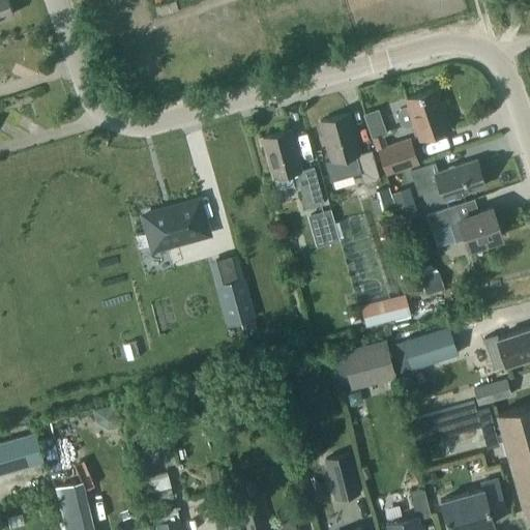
[(0,0),(0,18),(11,15),(6,0),(0,0)]
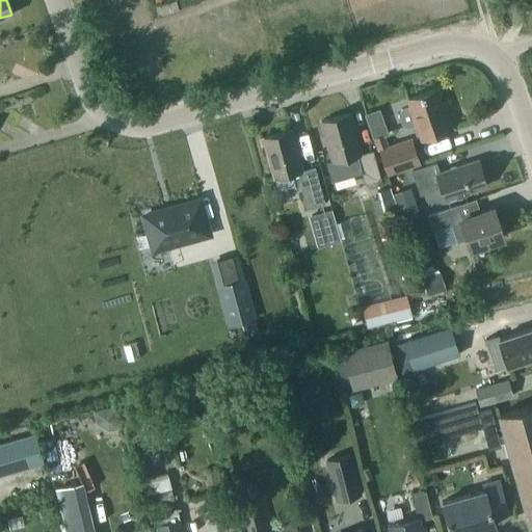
[(398,116),(401,125),(406,128),(415,125),(420,140),(453,129),(448,114),(445,115),(436,89),(405,100),(408,108),(400,110),(398,116)]
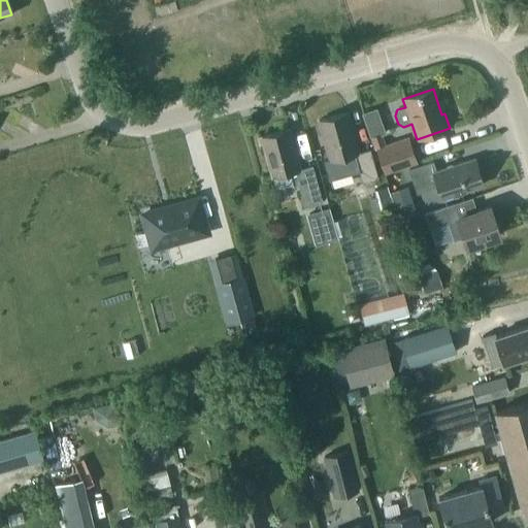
[(347,112),(318,121),(329,160),(324,161),(329,180),(359,172),(362,183),(377,178),(370,155),(359,158),(347,112)]
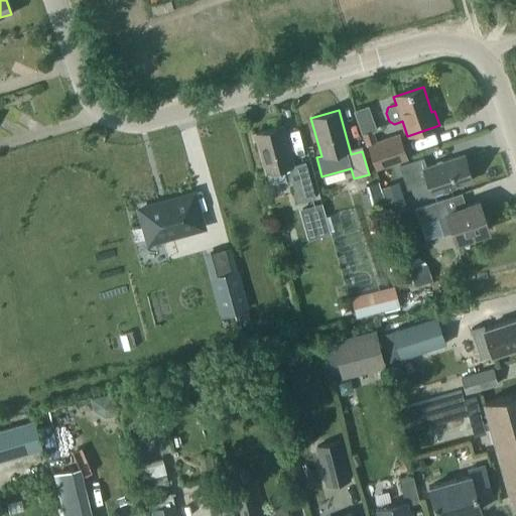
[(355,117),(364,144),(376,140),(372,130),(369,131),(363,114),(355,117)]
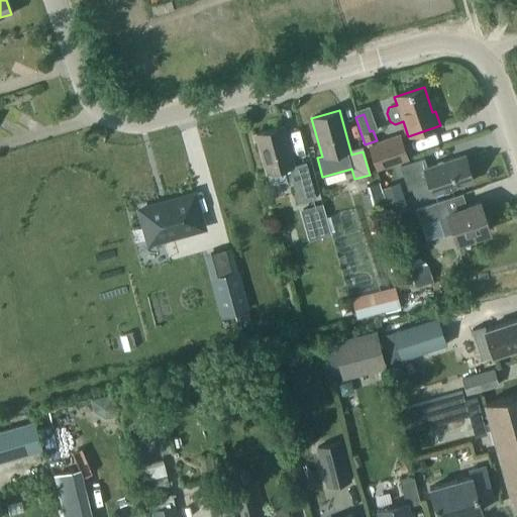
[(283,127),(255,134),(267,174),(270,183),(276,185),(287,182),(287,183),(293,182),(299,204),(315,199),(306,168),(295,171),(283,127)]
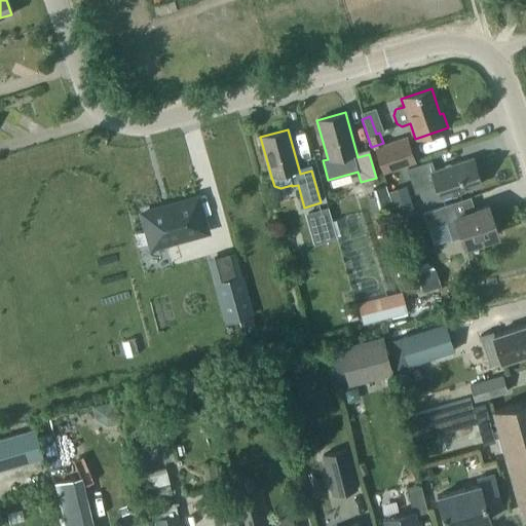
[(375,148),(384,173),(413,161),(405,138),(375,148)]
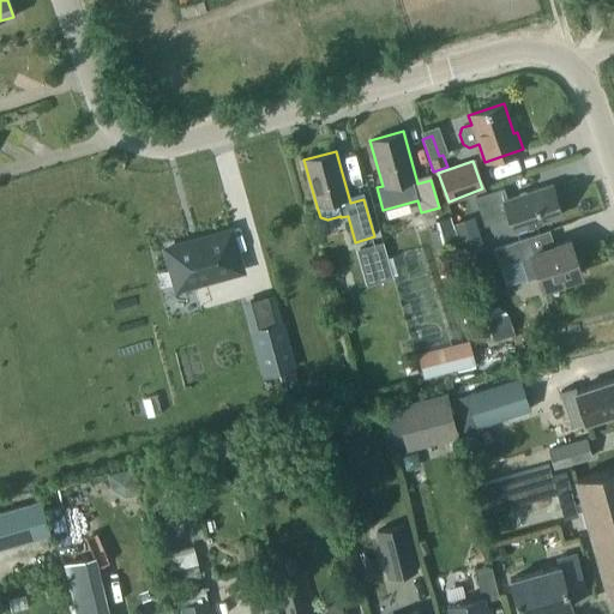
[(510,216),(513,229),(560,215),(551,185),(505,200),(501,188),(476,198),(485,224),(510,216)]
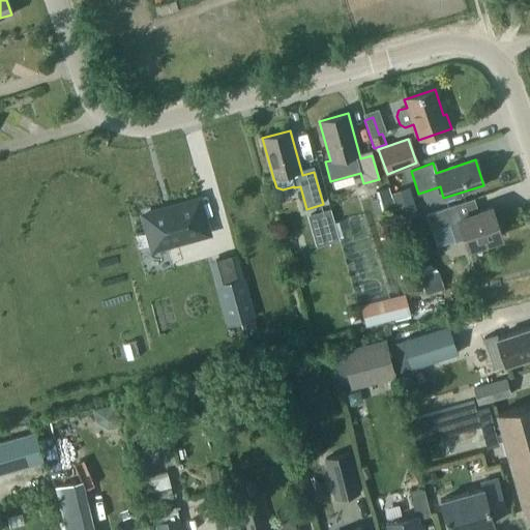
[(386,187),(376,190),(379,198),(388,195),(386,187)]
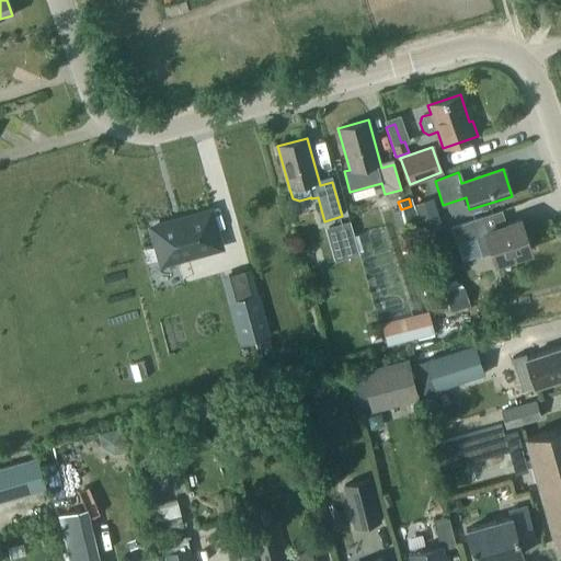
[(430,205),(419,208),(423,221),(434,218),(430,205)]
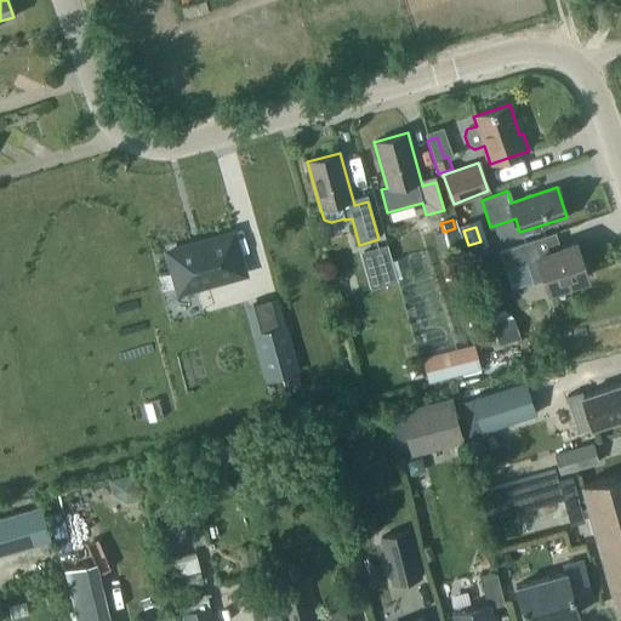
[(231,233),(218,237),(167,251),(180,290),(244,272),(235,244),(233,235),(232,233),(231,233)]
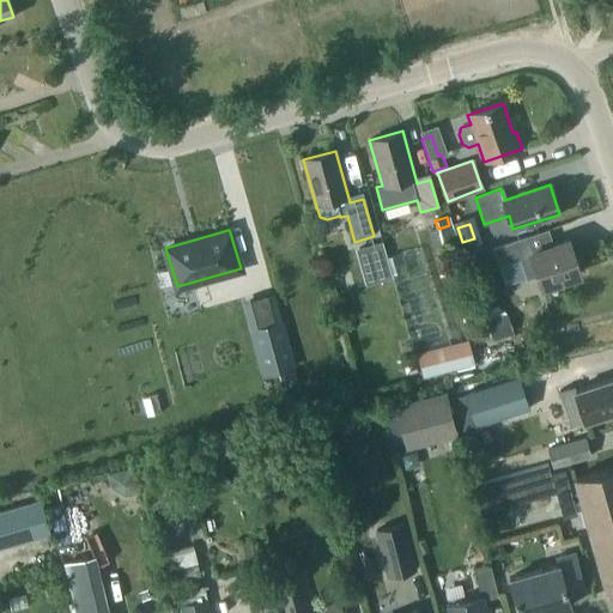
[(568,240),(532,252),(527,237),(492,248),(499,267),(520,260),(526,279),(536,275),(540,286),(580,273),(568,240)]
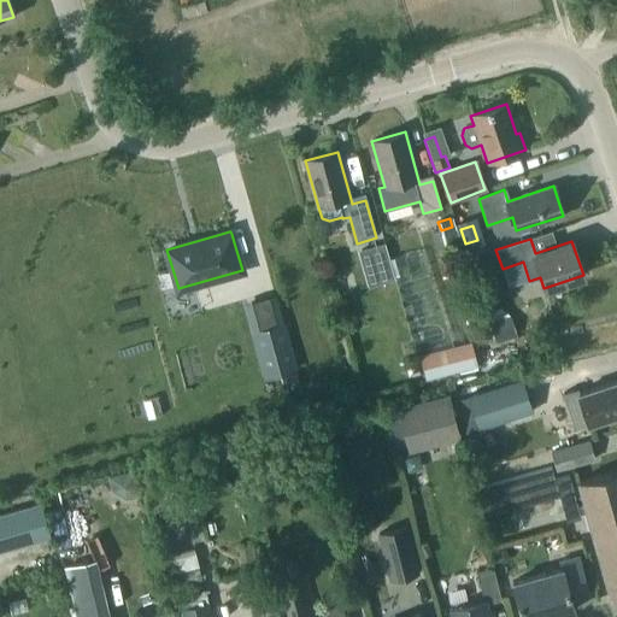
[(382,244),(354,251),(358,263),(386,256),(382,244)]
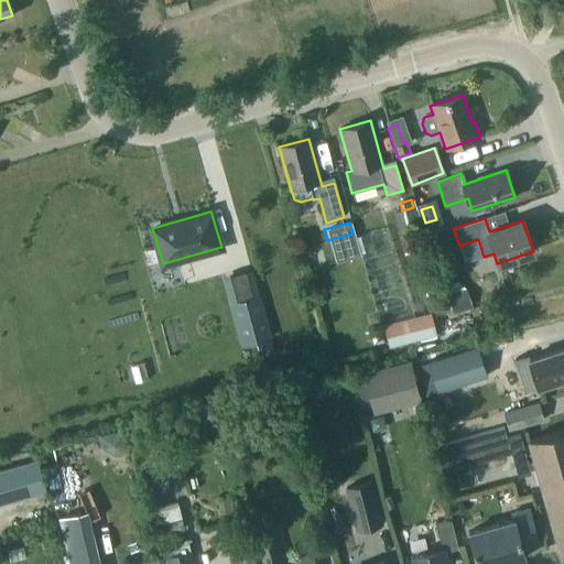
[(464,288),(445,294),(452,313),(470,306),(464,288)]
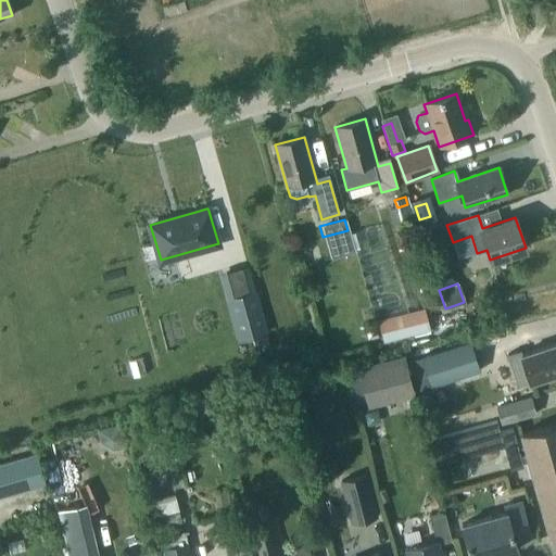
[(265,332),(253,290),(228,298),(240,339),(265,332)]
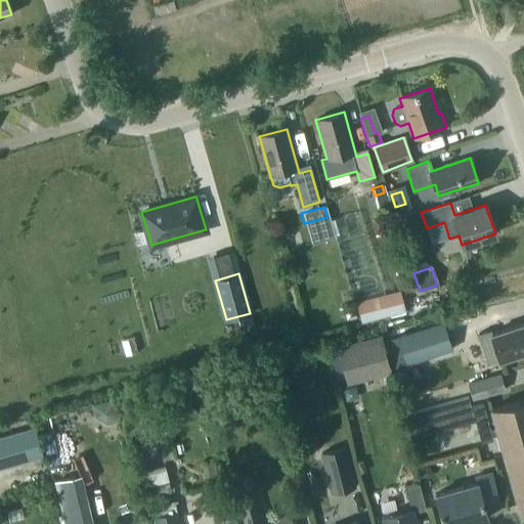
[(354,303),(358,321),(403,310),(399,291),(354,303)]
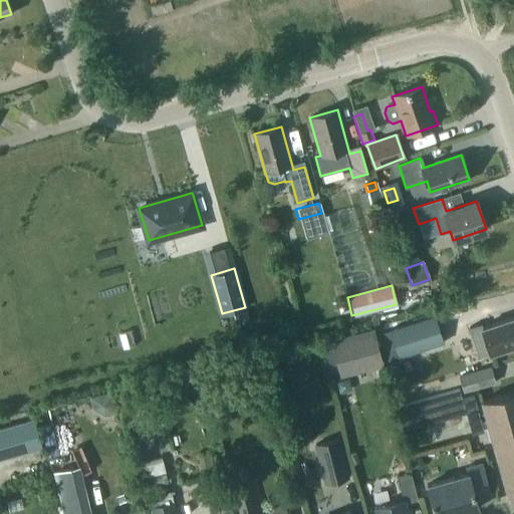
[(336,299),(339,312),(350,310),(347,296),(336,299)]
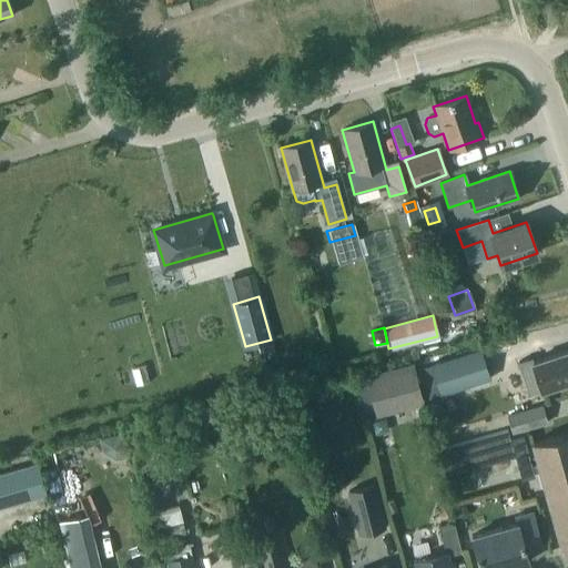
[(477,346),(425,364),(436,394),(487,376),(477,346)]
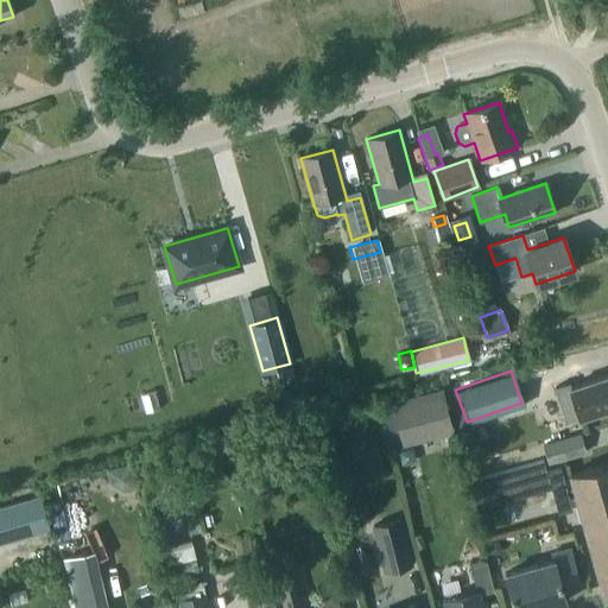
[(570,387),(569,384),(555,387),(561,409),(575,404),(578,417),(607,407),(607,382),(606,375),(570,387)]
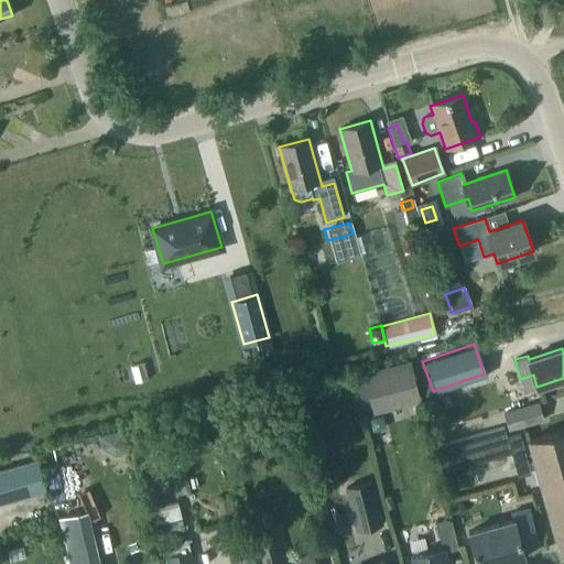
[(411,360),(364,371),(372,403),(419,392),(411,360)]
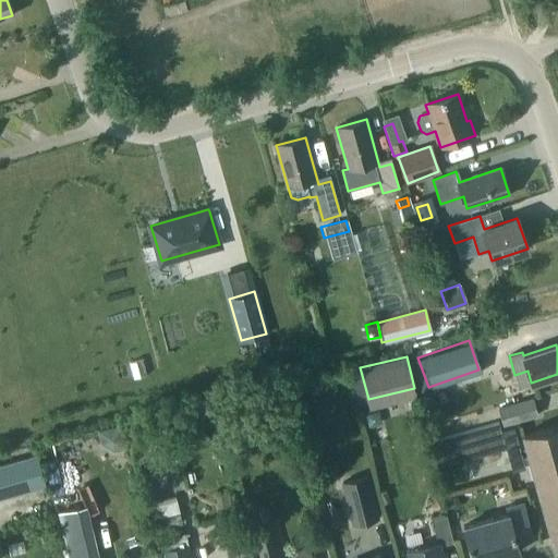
[(498,407),(504,425),(538,415),(533,397),(498,407)]
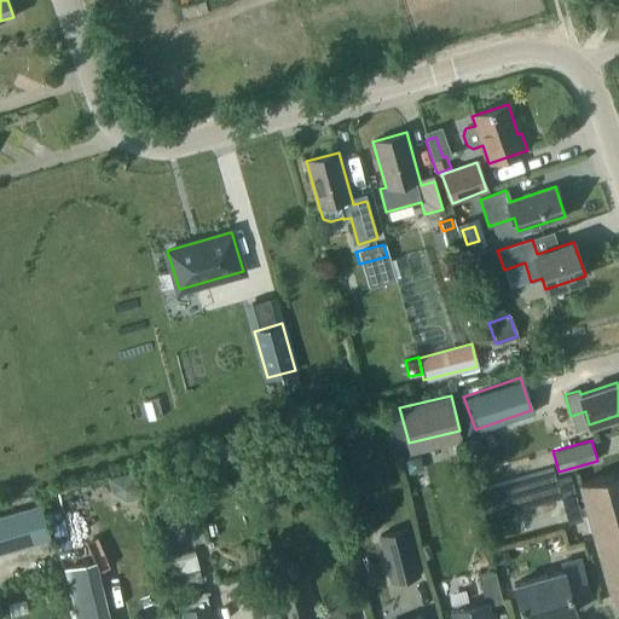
[(490,518),(561,497),(568,524),(582,519),(580,515),(589,513),(586,504),(578,507),(571,476),(556,480),(553,468),(481,489),(490,518)]
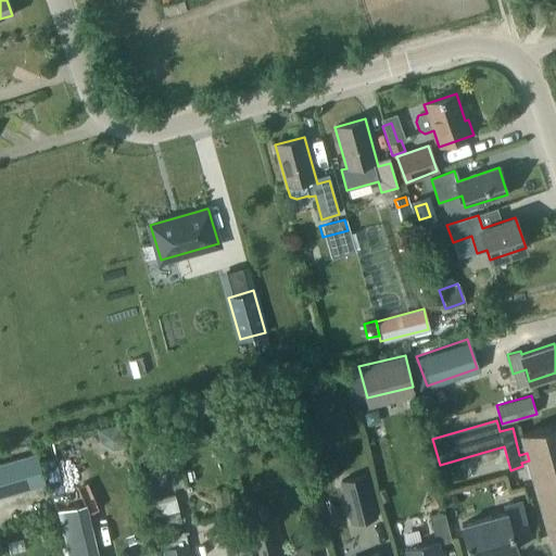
[(529,460),(550,532),(547,533),(548,534),(550,534),(551,534),(555,532),(555,422),(521,433),(527,453),(529,460)]
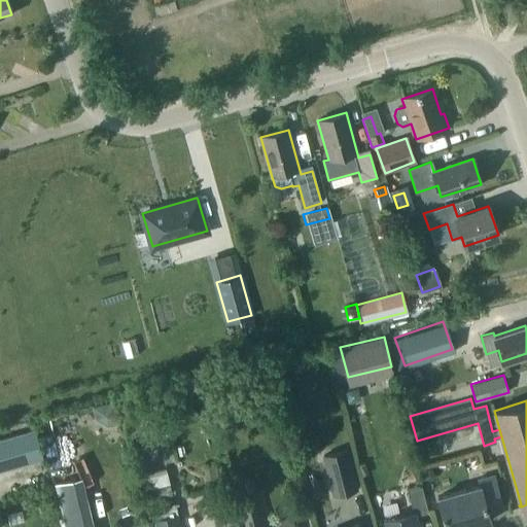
[(31,427),(0,434),(0,465),(38,455),(31,427)]
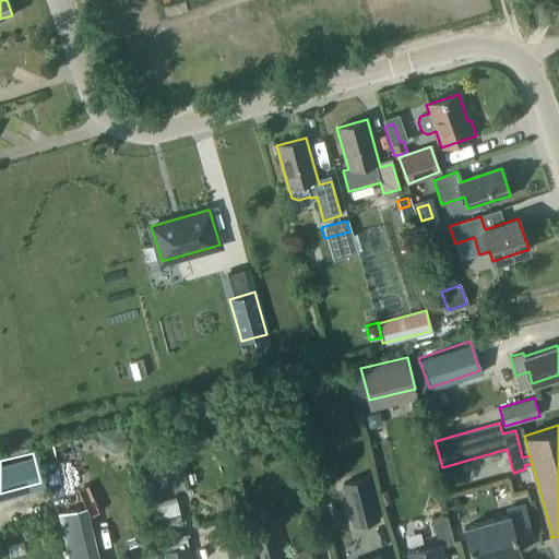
[(342,483),(353,526),(379,520),(369,476),(342,483)]
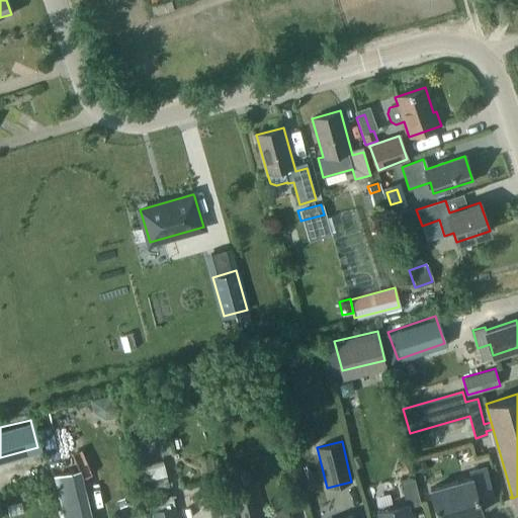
[(164,460),(143,465),(146,478),(167,472),(164,460)]
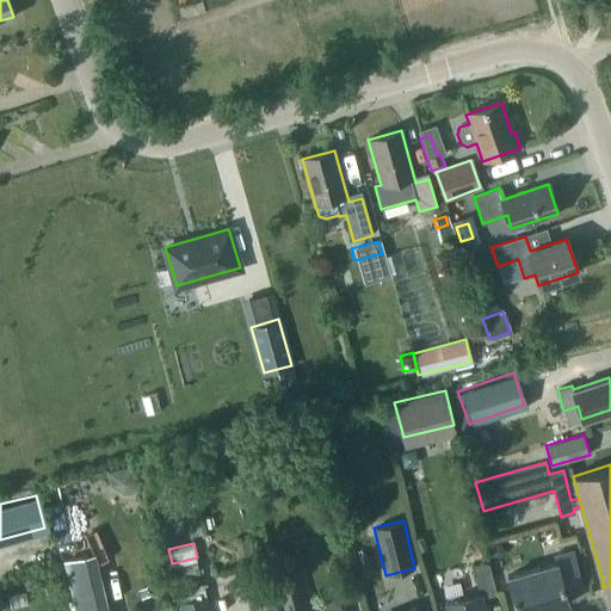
[(252,544),(242,547),(245,559),(255,556),(252,544)]
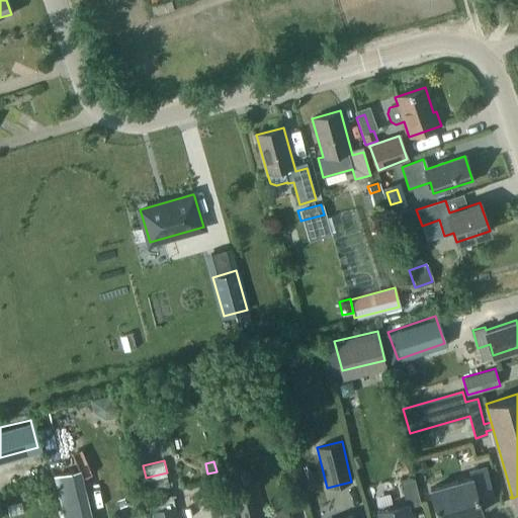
[(430,487),(438,517),(454,517),(482,511),(480,502),(494,498),(486,465),(469,469),(471,476),(430,487)]
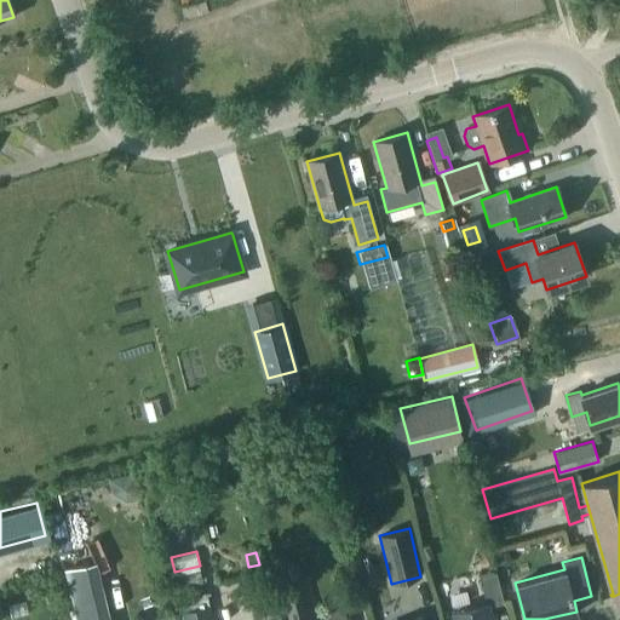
[(112,619),(98,562),(67,569),(78,619),(112,619)]
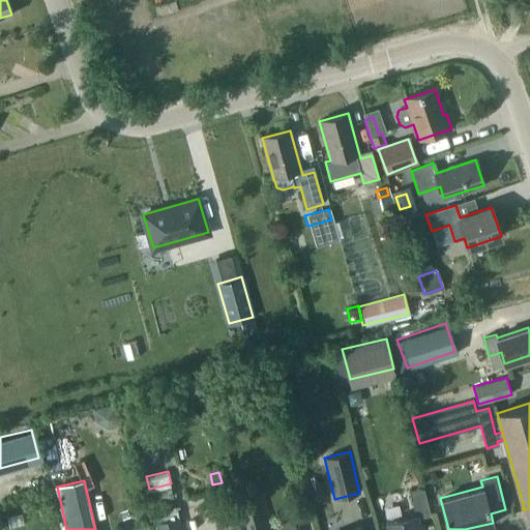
[(422,487),(408,491),(414,516),(415,519),(418,518),(430,516),(422,487)]
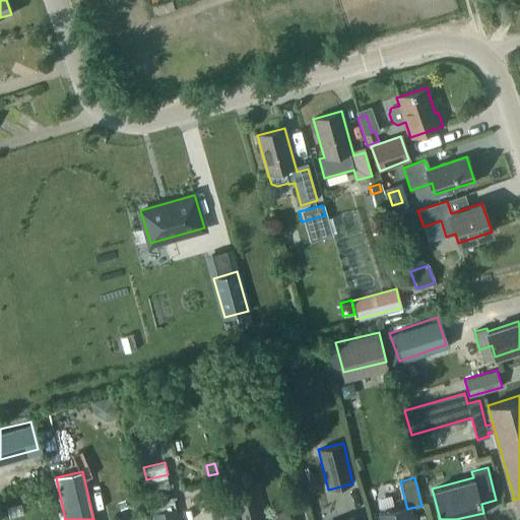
[(238,495),(244,519),(257,519),(250,492),(238,495)]
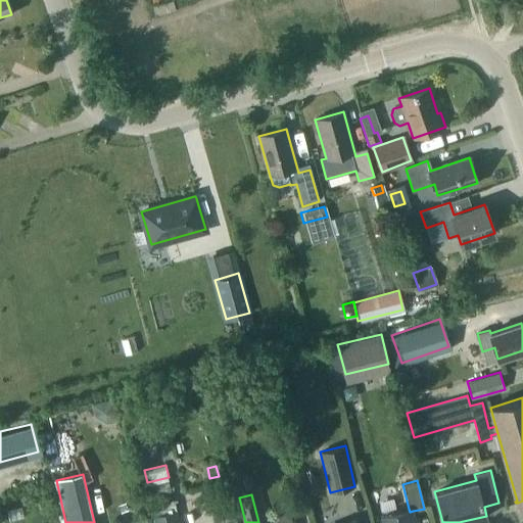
[(151,517),(152,522),(180,522),(177,510),(151,517)]
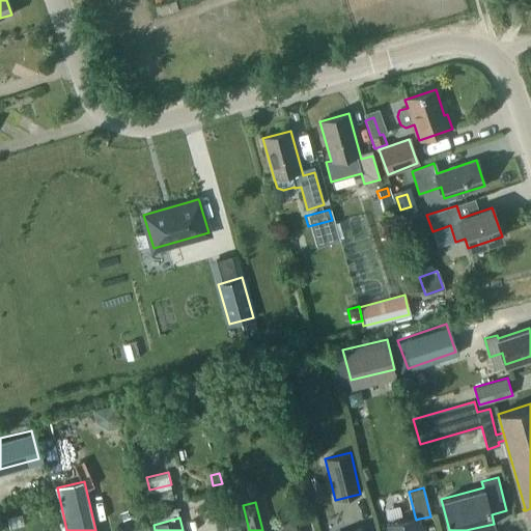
[(299,530),(299,529),(297,529),(295,521),(279,525),(280,530),(299,530)]
